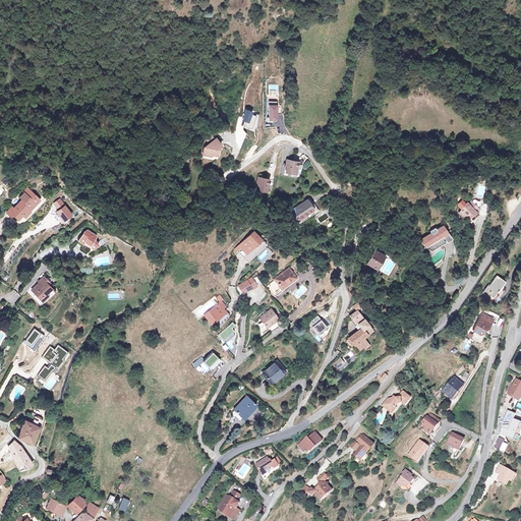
[(217,139),(205,150),(208,151),(207,157),(212,158),(214,156),(218,157),(219,151),(217,151),(217,148),(219,148),(222,146),(217,139)]
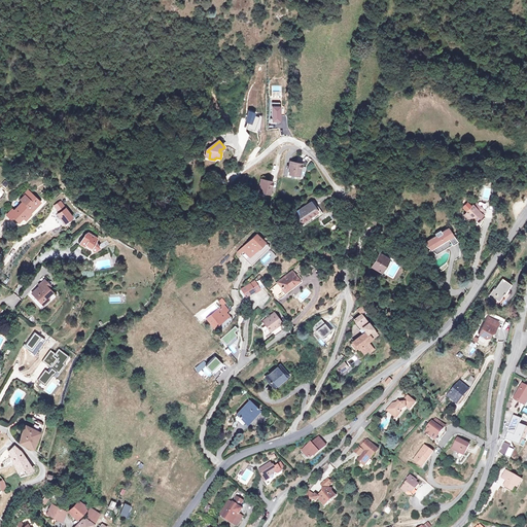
[(290,163),(288,176),(299,177),(301,164),(290,163)]
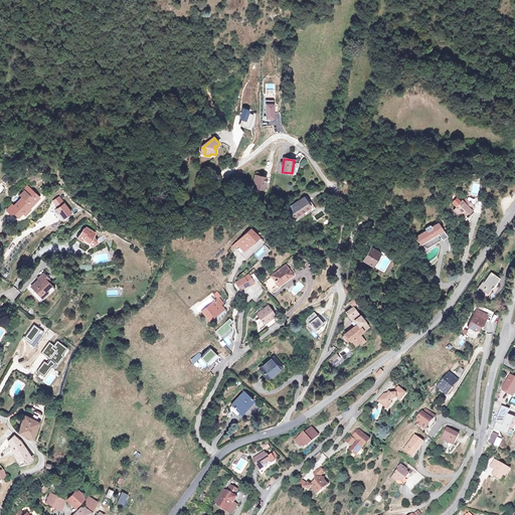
[(267,178),(256,176),(254,189),(265,191),(267,178)]
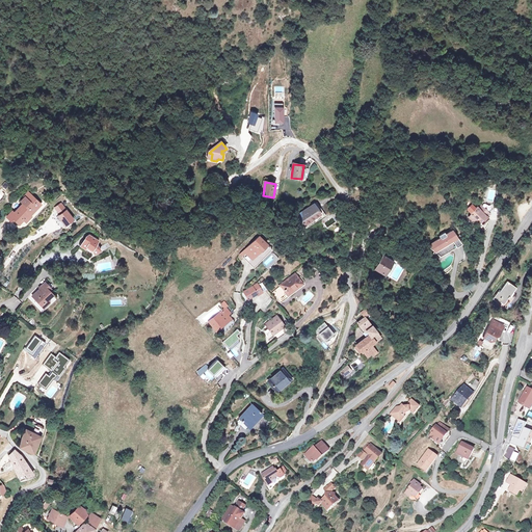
[(29,220),(41,210),(30,198),(27,202),(28,203),(23,208),(25,211),(17,218),(15,216),(8,223),(11,227),(15,224),(17,227),(21,222),(25,227),(25,228),(31,222),(29,220)]
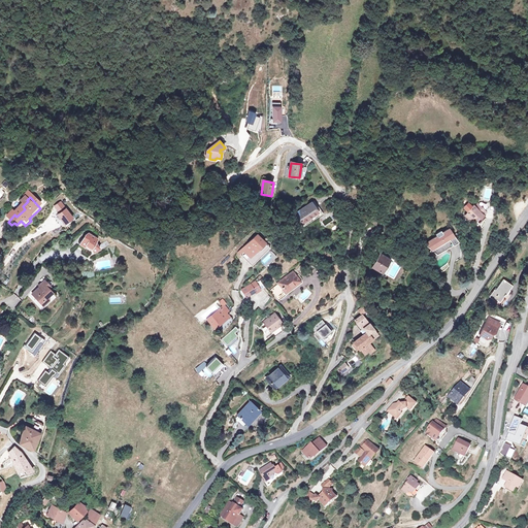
[(56,216),(65,227),(75,220),(60,201),(53,206),(59,213),(56,216)]
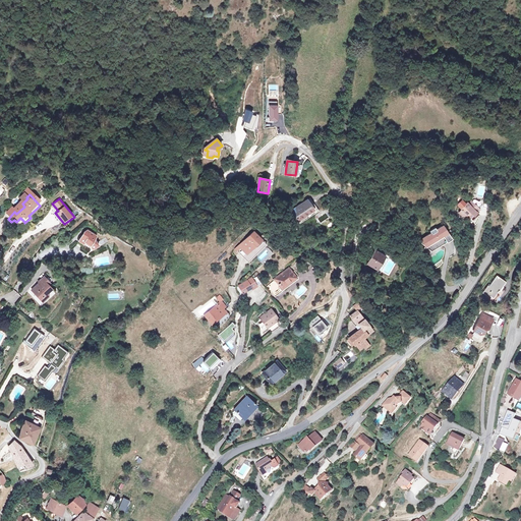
[(311,199),(308,200),(313,210),(301,218),(303,221),(319,211),(311,199)]
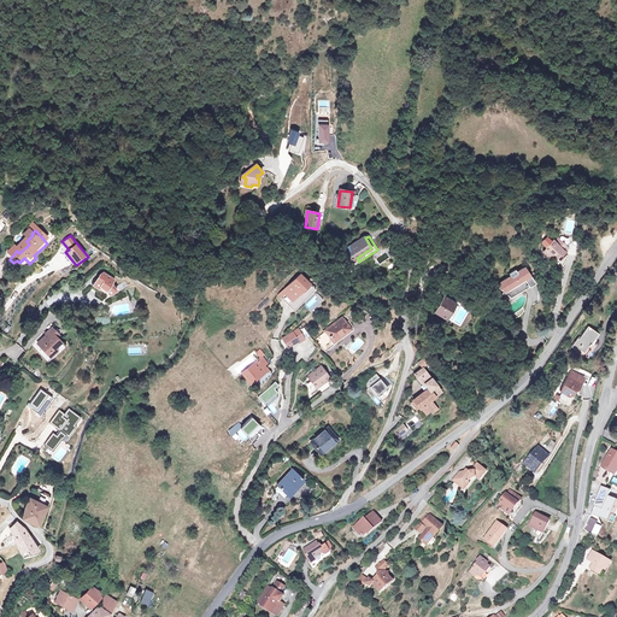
[(365,238),(346,251),(354,264),(359,262),(357,258),(371,248),(365,238)]
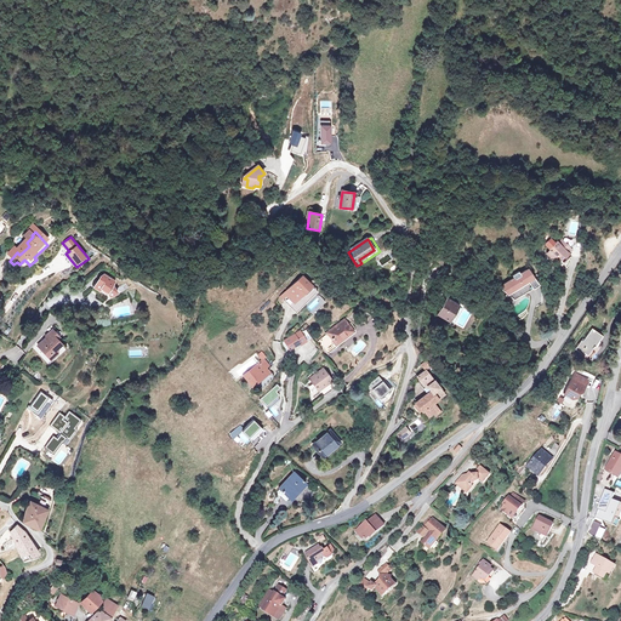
[(569,241),(563,248),(569,254),(570,252),(573,249),(574,243),(573,241),(569,241)]
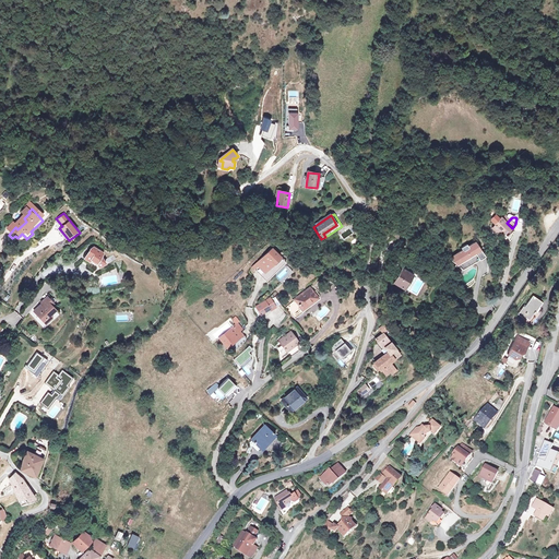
[(509,232),(512,228),(507,223),(504,219),(501,223),(499,222),(492,227),(494,228),(490,232),(494,236),(498,236),(499,234),(503,238),(504,240),(511,234),(509,232)]
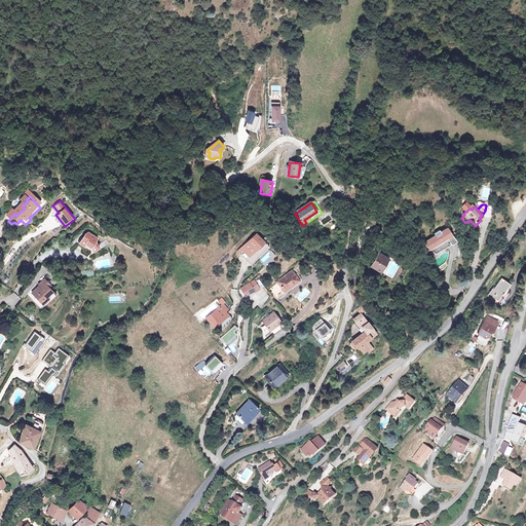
[(97,234),(87,229),(84,231),(84,232),(85,233),(83,234),(80,240),(85,242),(86,240),(91,243),(95,247),(100,243),(97,236),(97,234)]
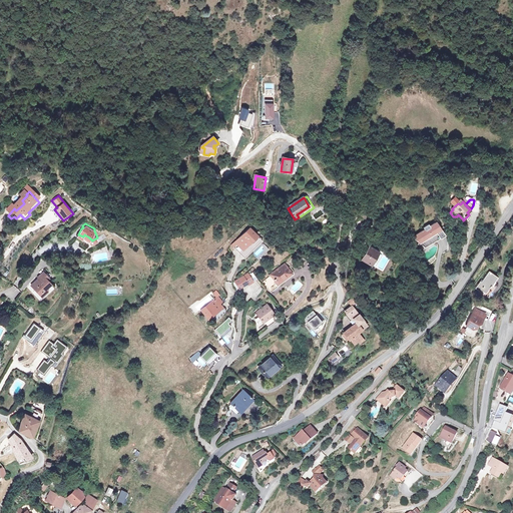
[(439,232),(434,225),(428,229),(427,227),(422,231),(423,232),(411,240),(416,245),(417,246),(423,251),(434,244),(443,238),(439,232)]
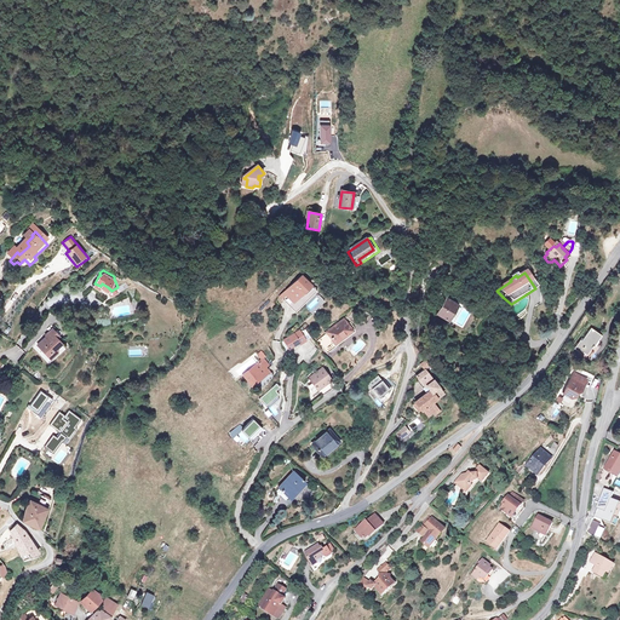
[(299,275),(285,290),(293,298),(299,291),(305,297),(314,288),(299,275)]
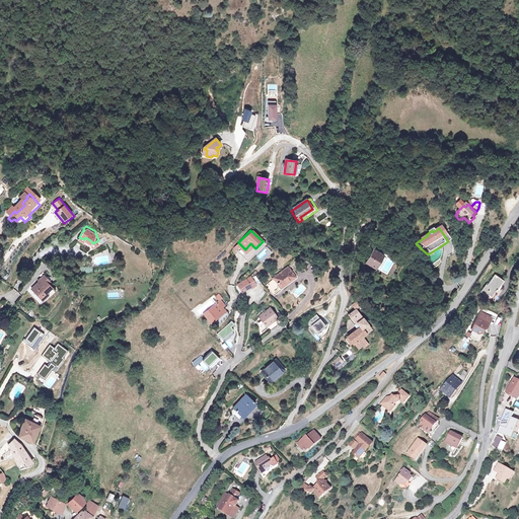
[(238,242),(233,247),(237,251),(245,260),(255,248),(250,243),(245,249),(238,242)]
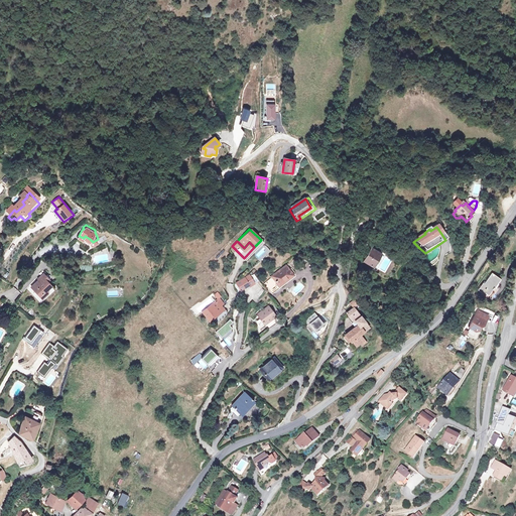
[(371,248),(363,263),(375,270),(383,254),(371,248)]
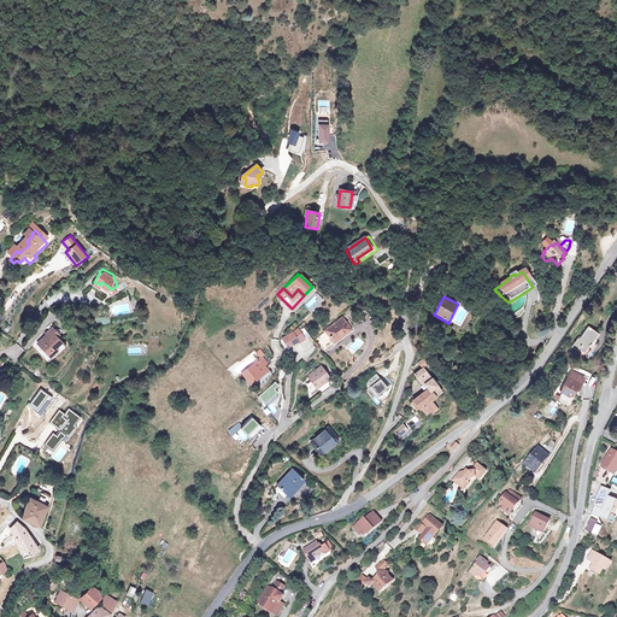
[(342,316),(324,329),(334,342),(352,329),(342,316)]
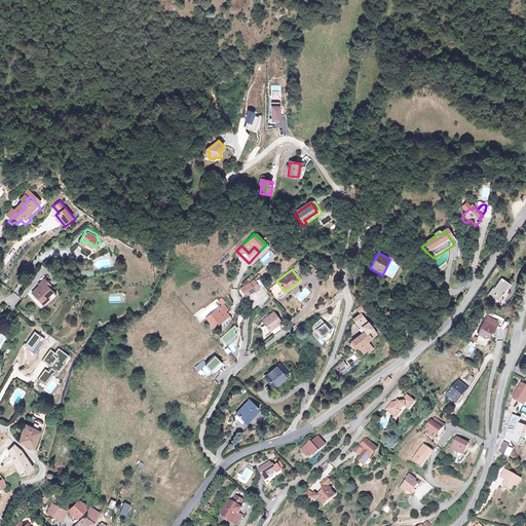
[(52,282),(46,275),(40,280),(42,283),(41,285),(39,285),(34,290),(42,298),(44,296),(45,297),(47,295),(50,295),(50,291),(54,288),(50,284),(52,282)]
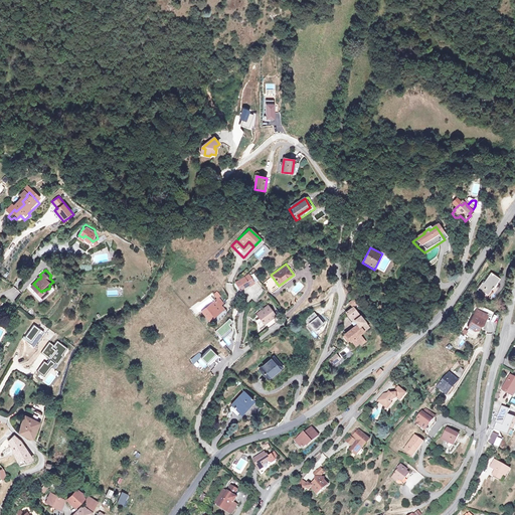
[(488,273),(479,282),(477,281),(470,287),(472,289),(471,289),(479,298),(480,297),(482,299),(493,288),(490,285),(495,280),(488,273)]
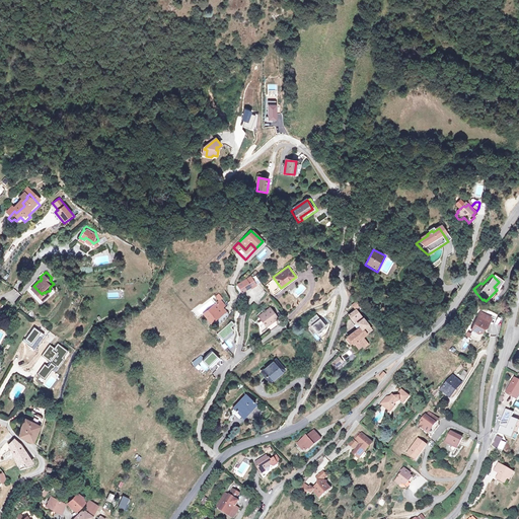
[(250,277),(237,285),(242,294),(256,286),(250,277)]
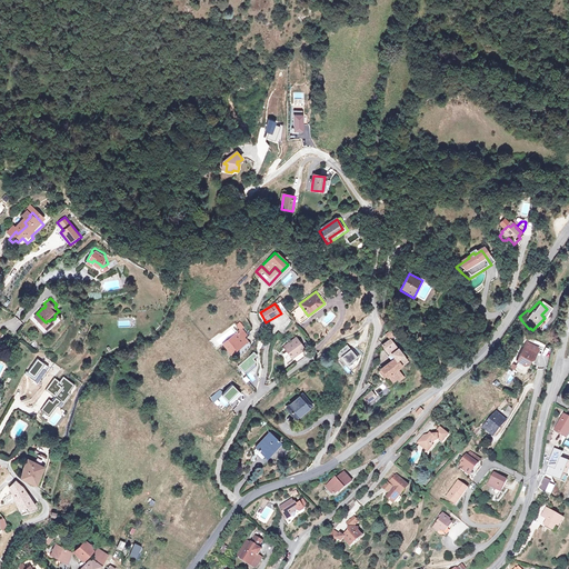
[(238,331),(222,346),(232,357),(248,343),(238,331)]
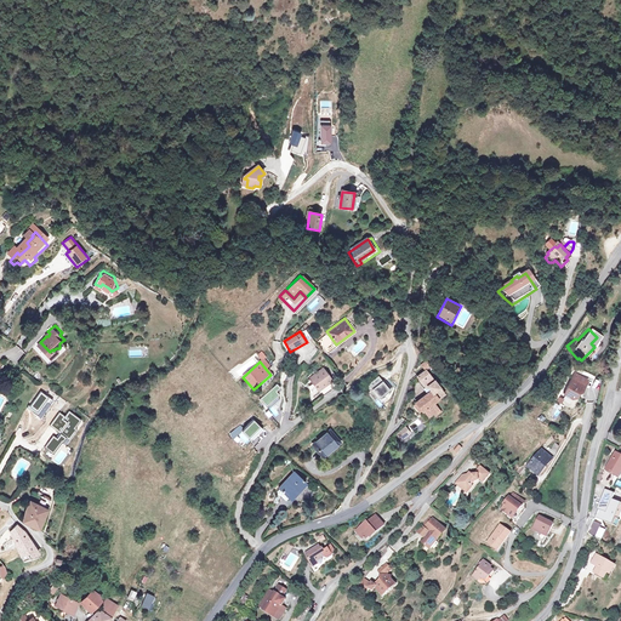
[(331,375),(324,364),(311,374),(314,379),(318,385),(331,375)]
